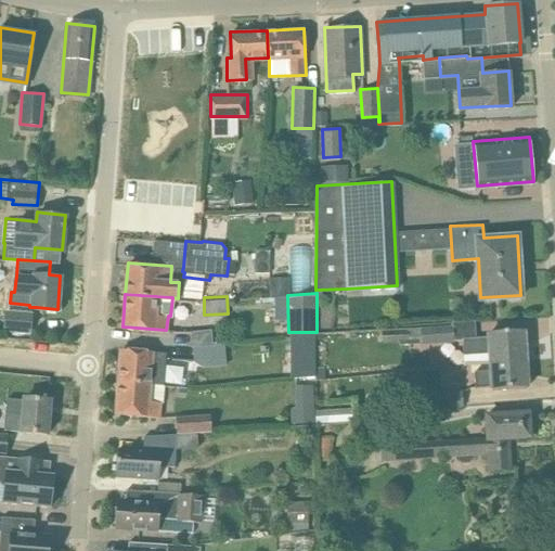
[(5,310),(4,328),(29,330),(31,312),(5,310)]
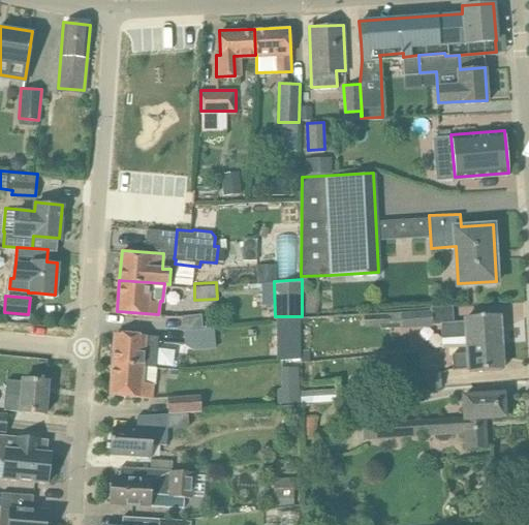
[(432,308),(364,312),(364,322),(380,321),(381,327),(402,325),(402,326),(432,323),(432,308)]
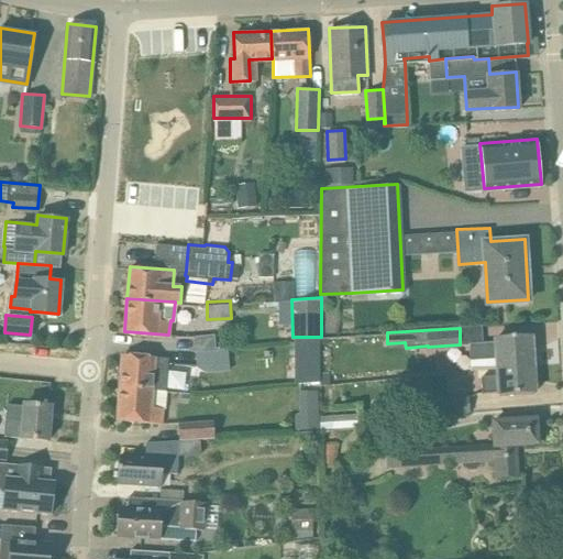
[(478,366),(532,363),(530,333),(495,336),(495,340),(468,341),(470,358),(478,358),(478,366)]
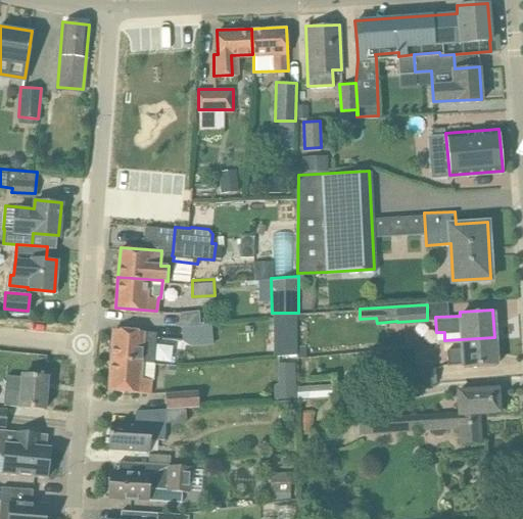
[(273,313),(273,355),(297,354),(296,313),(273,313)]
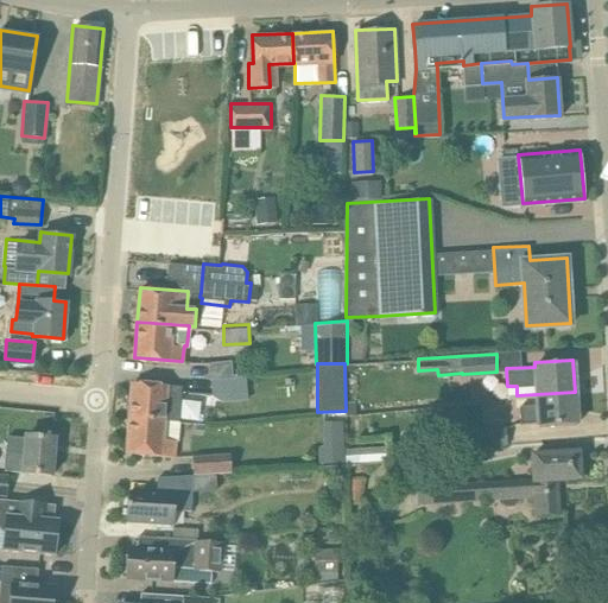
[(248,408),(247,373),(213,374),(214,410),(248,408)]
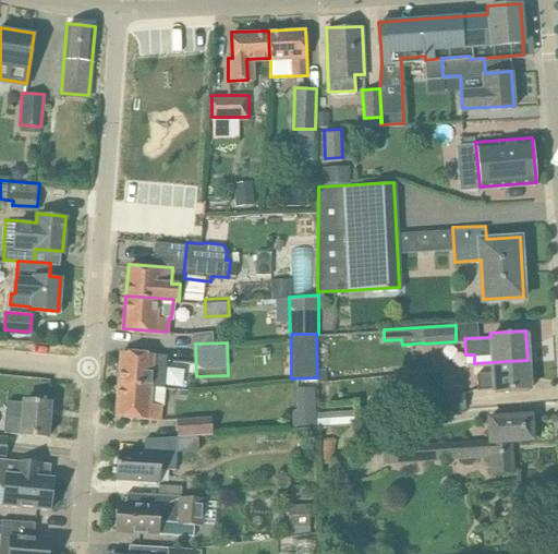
[(121,350),(119,382),(152,385),(164,386),(165,368),(166,353),(121,350)]
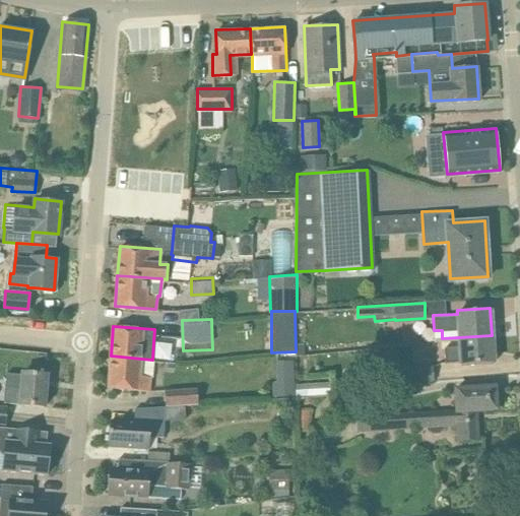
[(460,364),(473,363),(494,362),(492,335),(442,338),(442,346),(444,345),(445,362),(460,361),(460,364)]
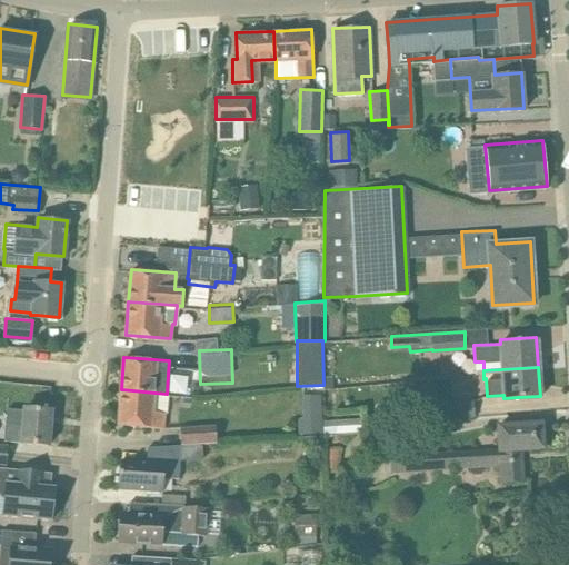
[(121,389),(118,423),(163,426),(165,412),(153,410),(155,393),(121,389)]
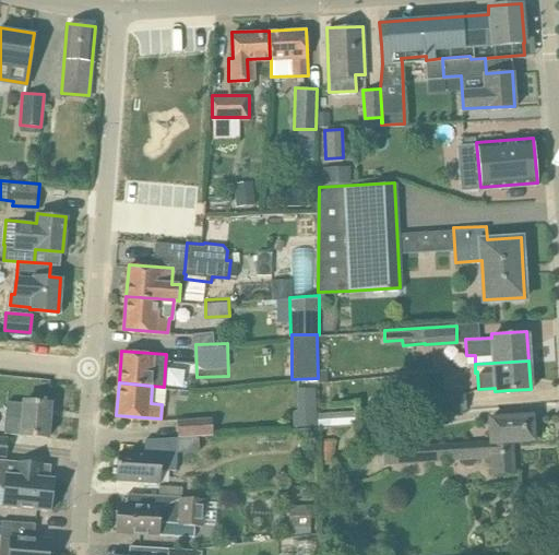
[(465,390),(440,391),(440,411),(466,408),(465,390)]
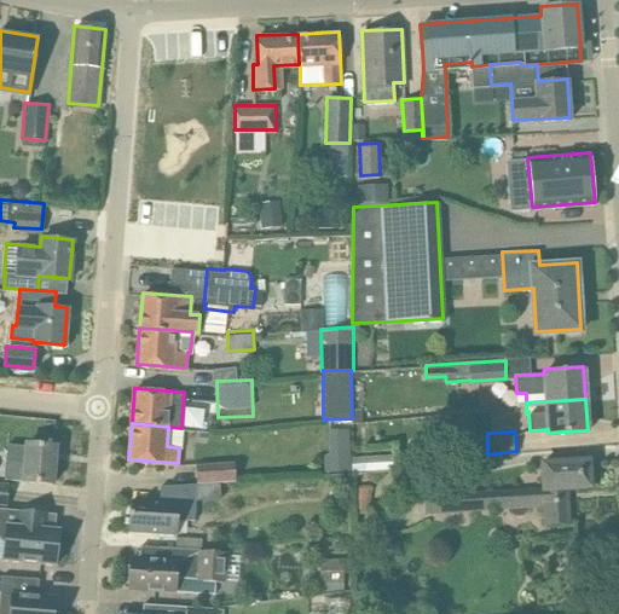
[(23,480),(28,480),(52,482),(56,444),(27,441),(27,444),(7,442),(5,478),(24,479),(23,480)]
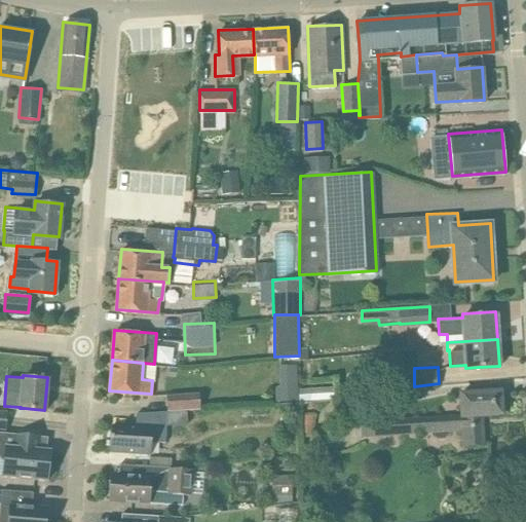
[(298,399),(297,384),(279,384),(275,384),(276,399),(298,399)]
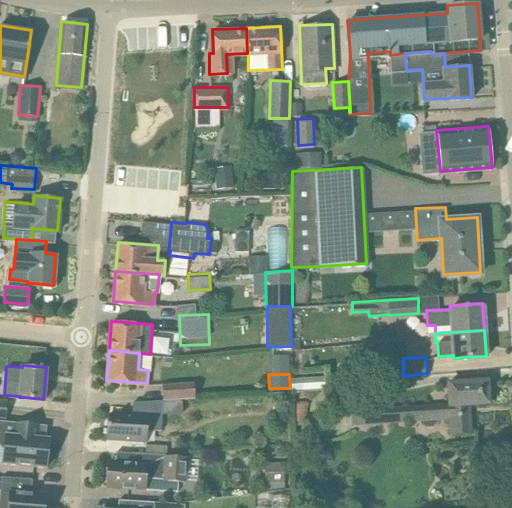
[(292,376),(291,387),(291,388),(325,386),(324,374),(291,375),(292,376)]
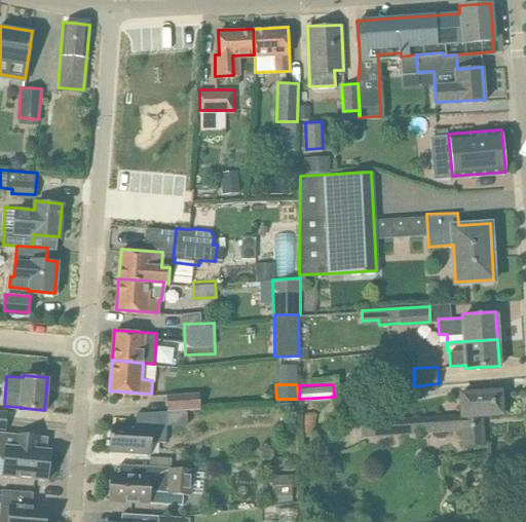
[(433,429),(433,434),(439,437),(445,437),(449,433),(449,426),(462,426),(463,443),(483,442),(481,414),(502,412),(500,389),(459,393),(461,414),(431,416),(433,429)]
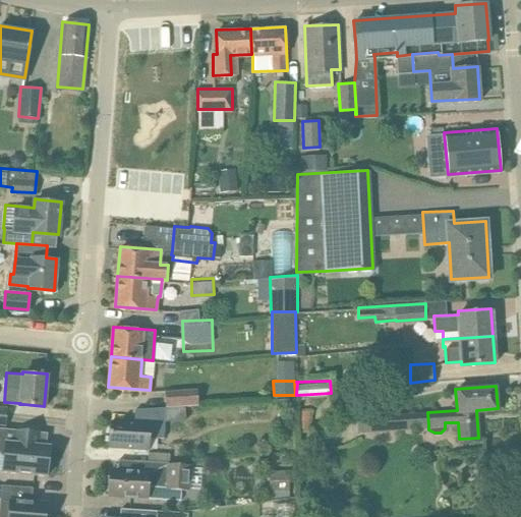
[(197,387),(165,389),(166,405),(198,404),(197,387)]
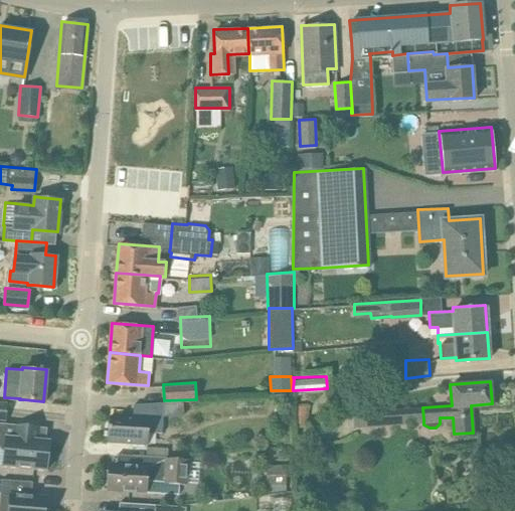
[(107,440),(127,441),(148,442),(148,431),(162,432),(164,400),(133,402),(133,416),(109,415),(107,440)]
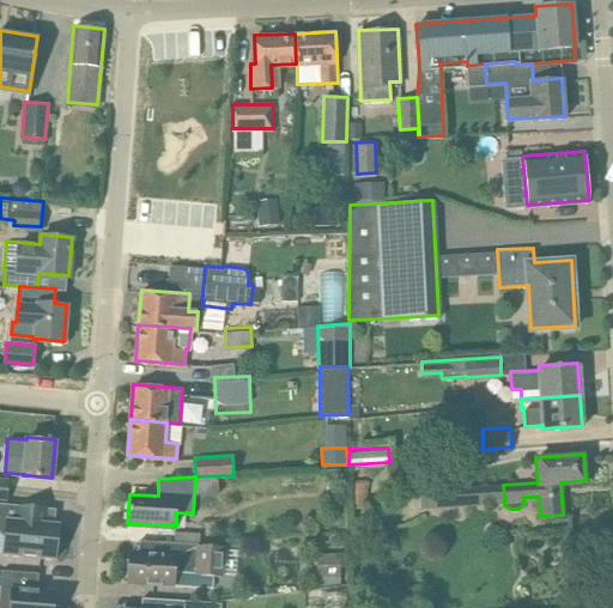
[(352,506),(366,506),(365,481),(351,482),(352,506)]
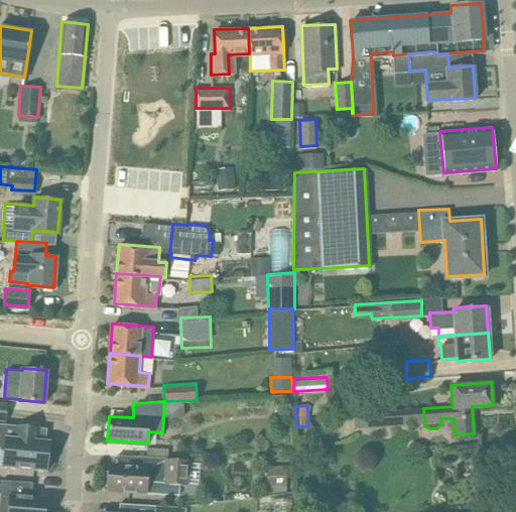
[(378,411),(356,412),(356,424),(379,422),(378,411)]
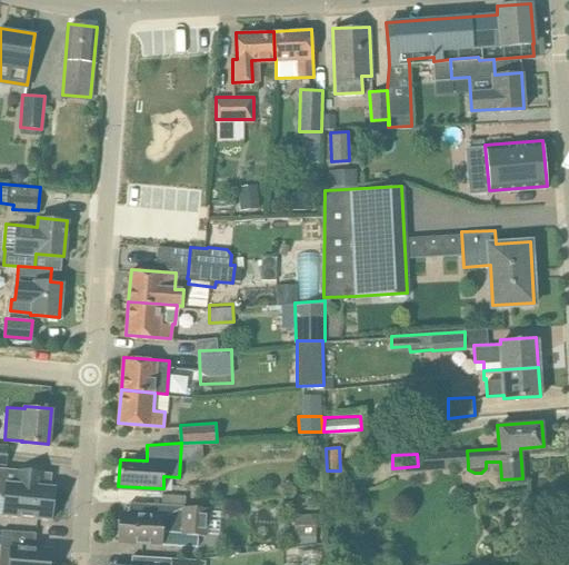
[(28,468),(0,465),(0,493),(5,498),(3,513),(51,518),(55,486),(27,484),(28,468)]
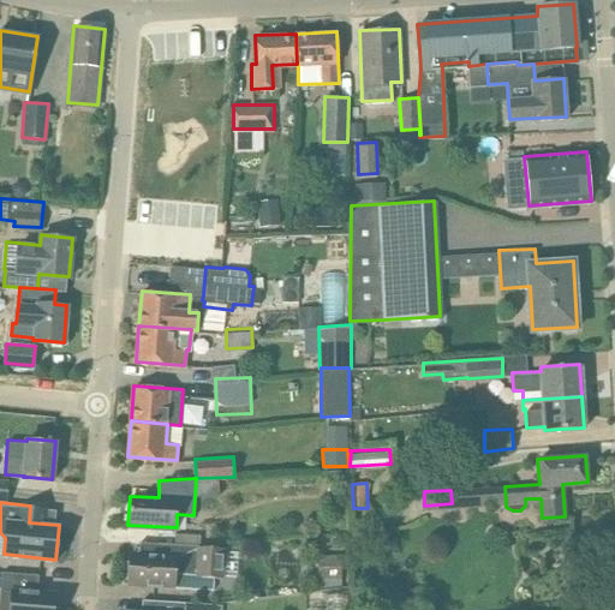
[(157,555),(129,554),(127,582),(214,587),(214,586),(215,574),(225,574),(226,544),(159,540),(157,555)]
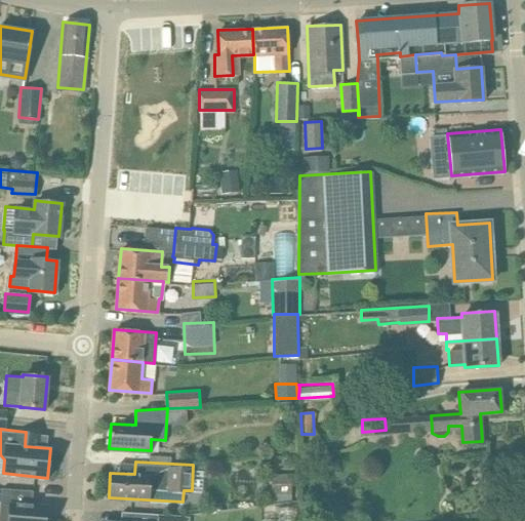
[(291,493),(291,473),(272,473),(272,493),(291,493)]
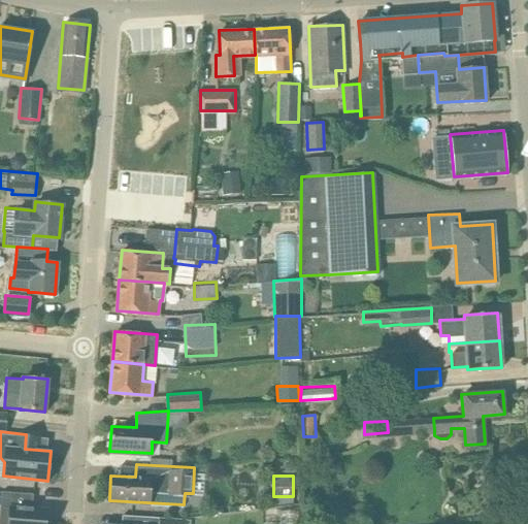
[(33,492),(12,491),(1,490),(0,505),(0,519),(9,520),(8,523),(45,523),(47,509),(32,508),(33,492)]
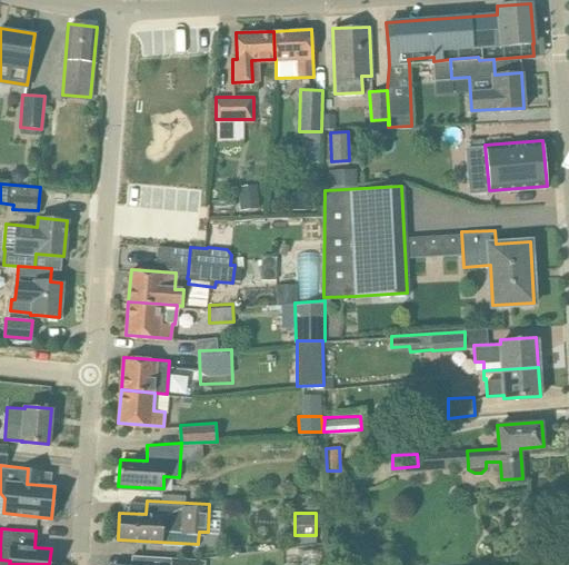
[(196,564),(197,557),(163,555),(141,554),(140,564),(196,564)]
